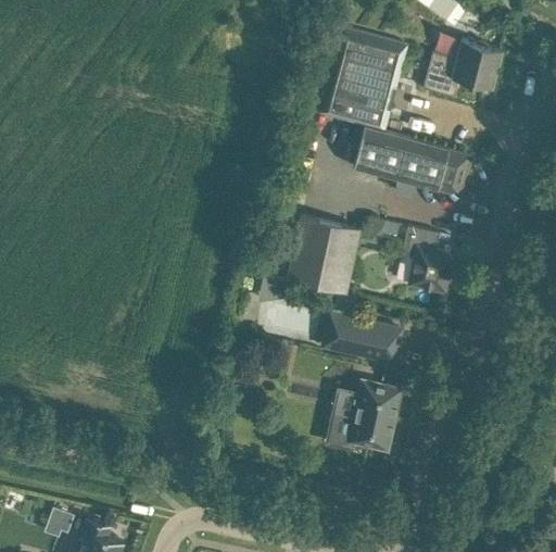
[(384,130),(407,46),(342,28),(320,113),(366,126),(384,130)]
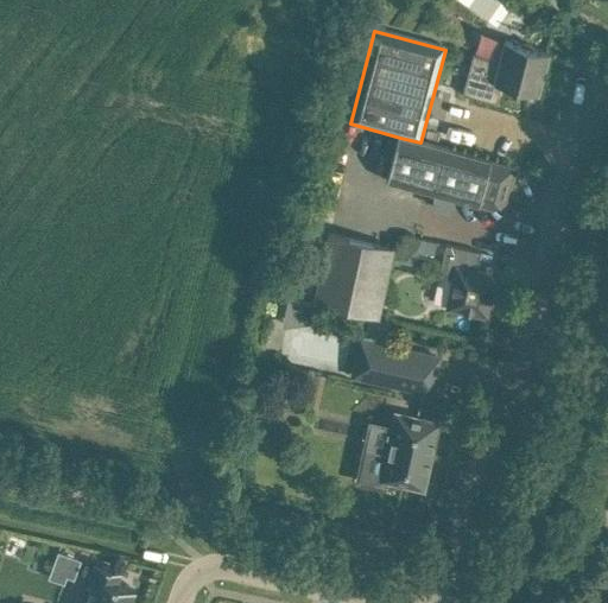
[(536,88),(540,89),(550,56),(504,44),(498,64),(473,57),(462,96),(496,106),(501,87),(530,95),(531,90),(536,88)]
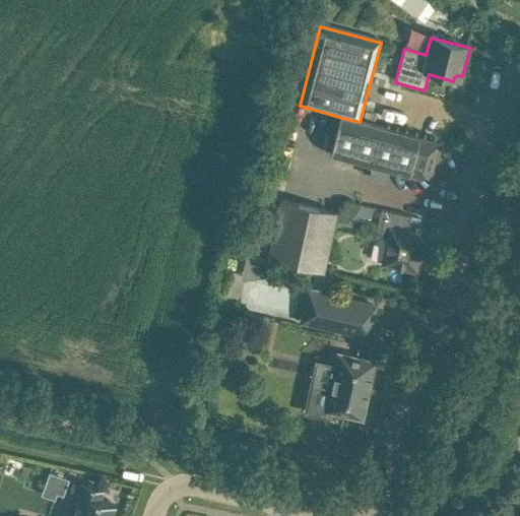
[(331,157),(409,178),(420,181),(432,174),(440,145),(419,140),(419,139),(342,118),(331,157)]
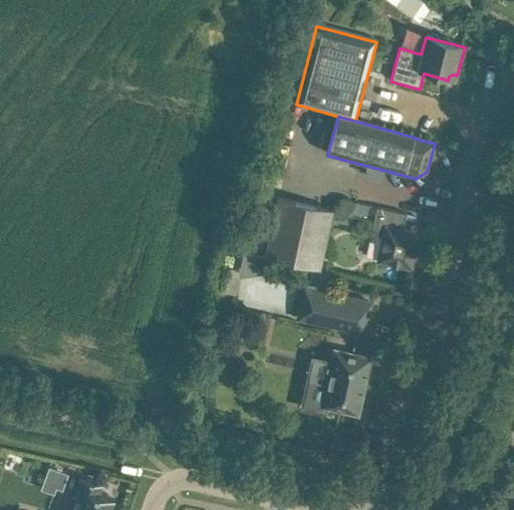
[(278,200),(265,259),(320,271),(332,212),(278,200)]
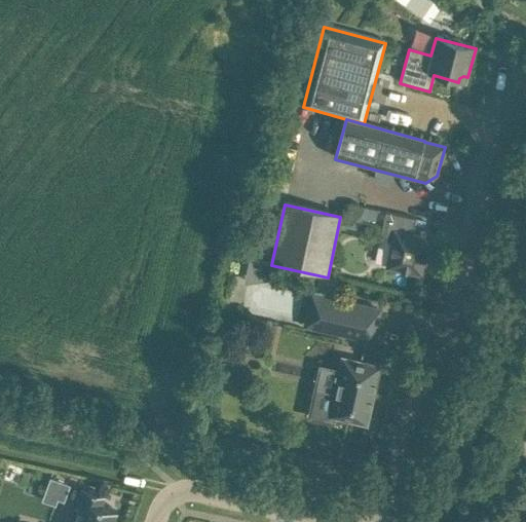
[(351,207),(346,229),(372,235),(378,213),(351,207)]
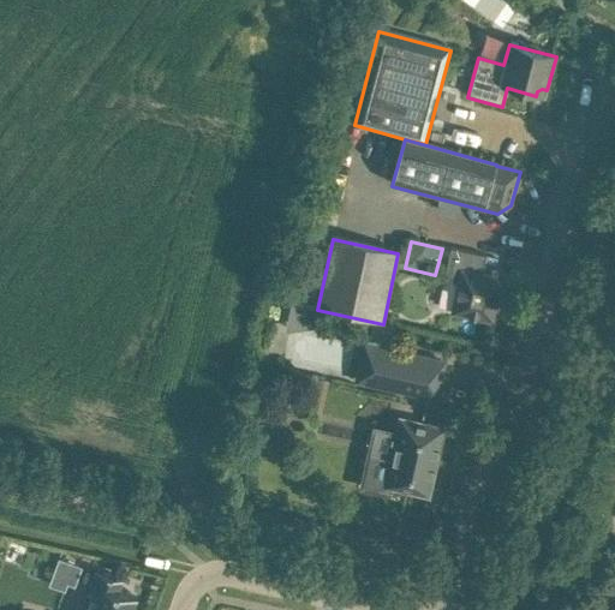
[(443,282),(458,285),(452,315),(494,323),(501,292),(493,279),(482,276),(487,258),(451,250),(443,282)]
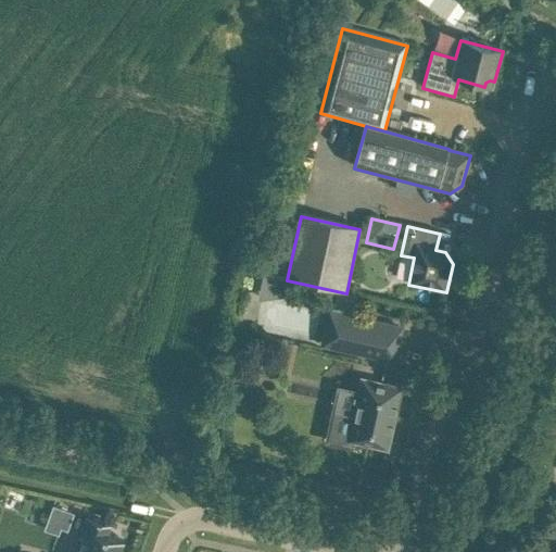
[(330,314),(323,346),(393,362),(401,330),(353,320),(357,299),(337,295),(332,314),(330,314)]
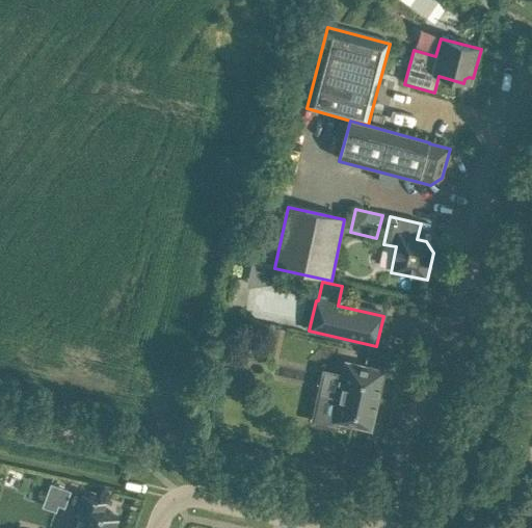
[(334,422),(370,429),(382,373),(347,365),(339,398),(321,394),(315,422),(333,426),(334,422)]
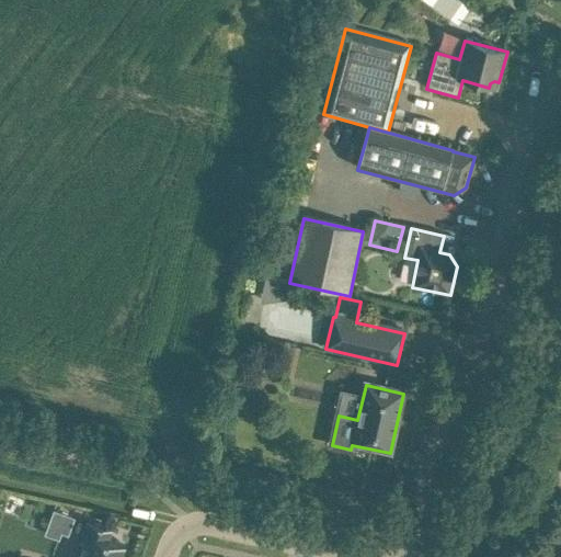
[(107,542),(111,531),(89,523),(81,544),(84,545),(80,556),(119,556),(124,547),(107,542)]
